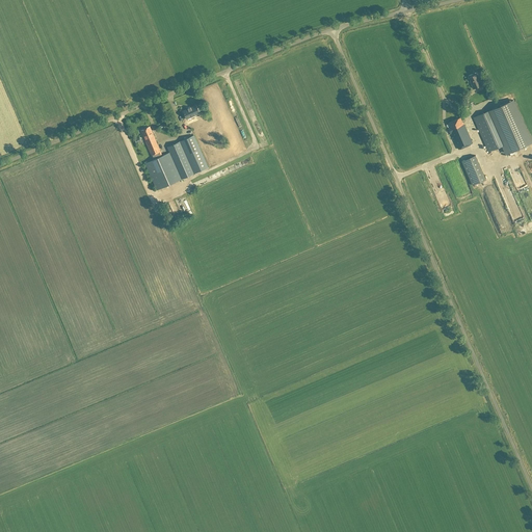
[(482,85),(477,75),(470,78),(472,83),(472,84),(474,88),(482,85)]
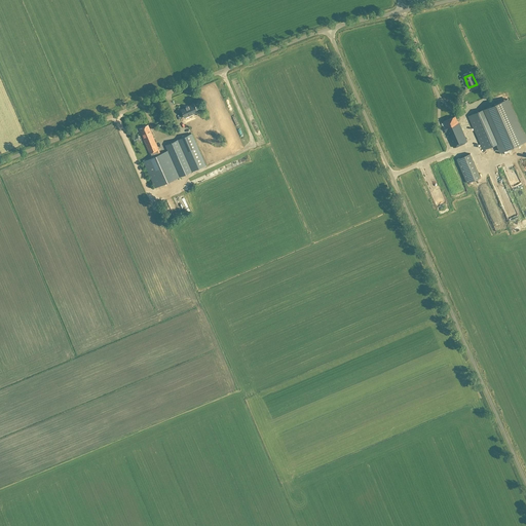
[(525,139),(509,99),(494,105),(468,116),(483,150),(496,145),(499,153),(525,141),(525,139)]
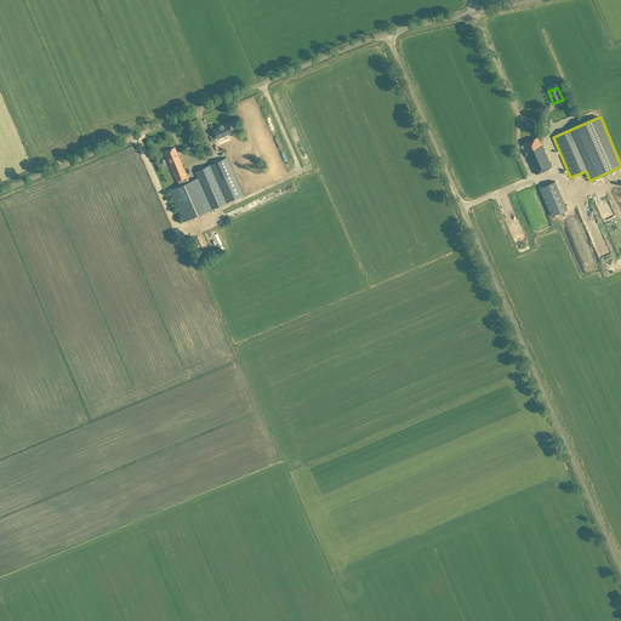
[(227,123),(212,130),(217,140),(232,134),(227,123)]
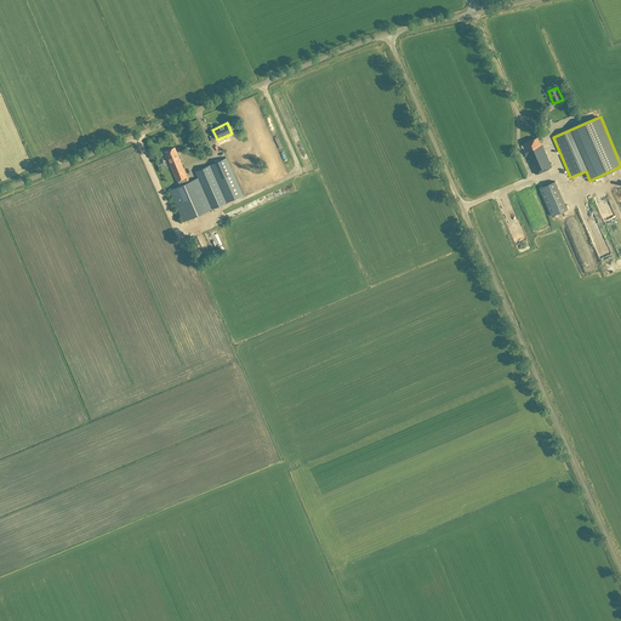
[(537,137),(523,143),(525,149),(524,151),(527,157),(528,155),(535,174),(552,166),(541,143),(540,143),(537,137)]
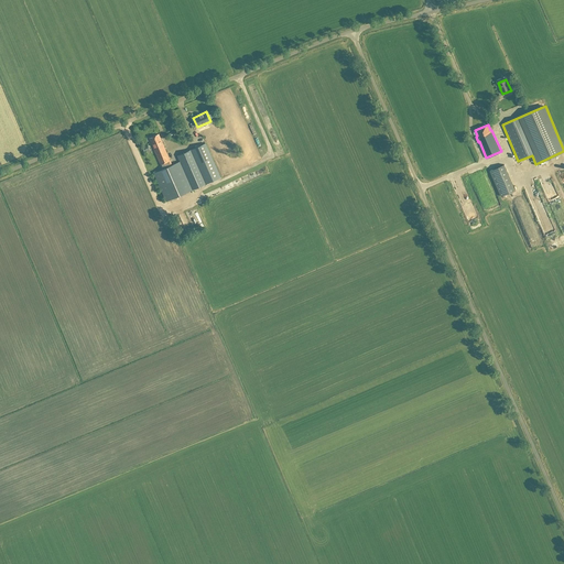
[(180,162),(172,165),(158,134),(148,139),(162,170),(153,173),(165,202),(220,177),(205,143),(177,156),(180,162)]
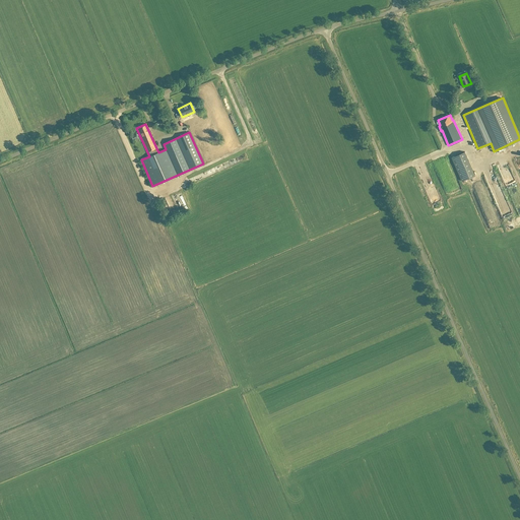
[(474,173),(466,149),(453,153),(461,178),(474,173)]
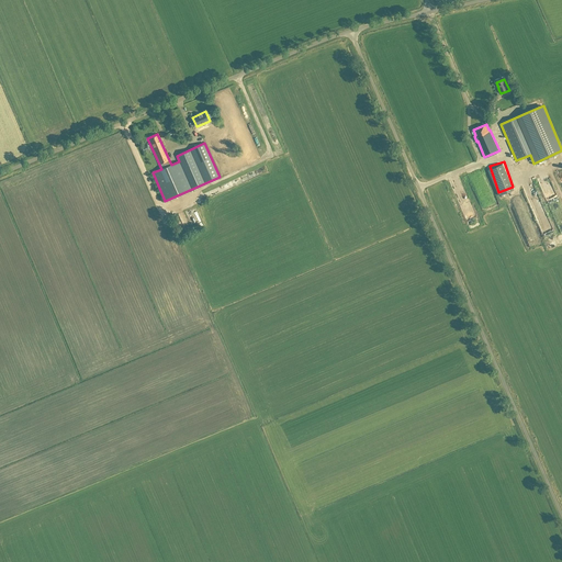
[(539,177),(542,188),(551,186),(548,175),(539,177)]
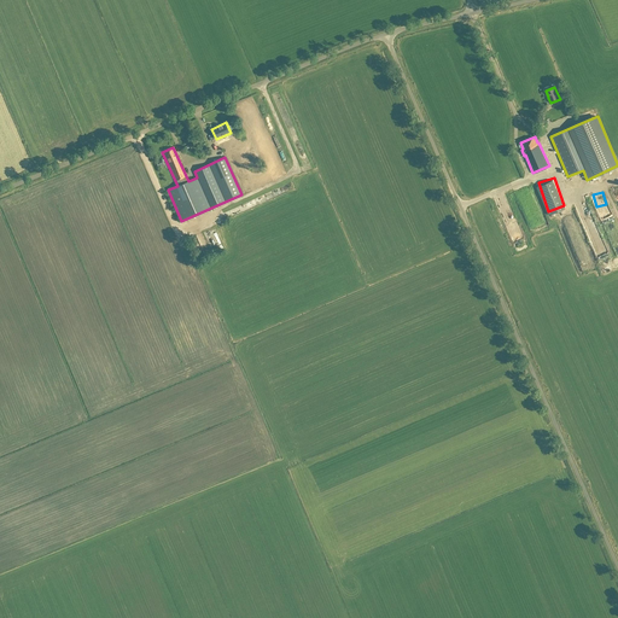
[(577,252),(582,264),(592,261),(587,249),(577,252)]
